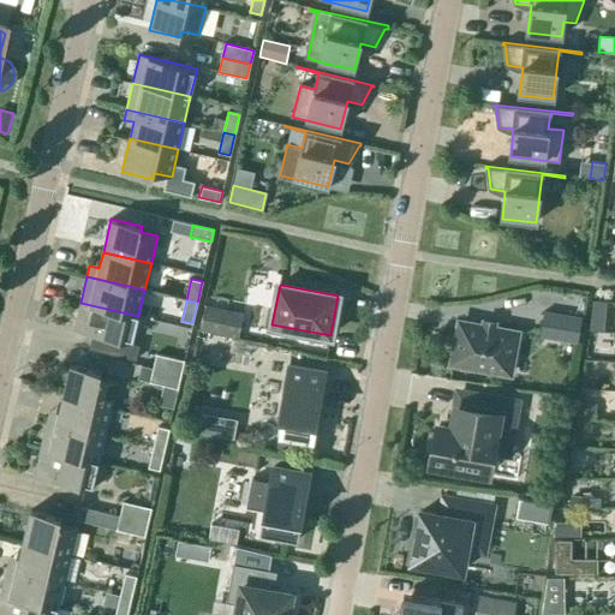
[(138,316),(81,303),(75,330),(93,335),(89,350),(136,360),(139,346),(132,344),(138,316)]
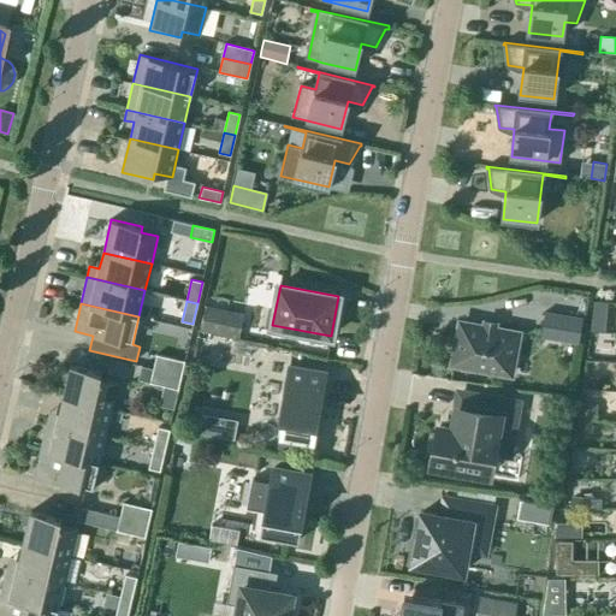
[(237,339),(244,313),(206,304),(200,331),(237,339)]
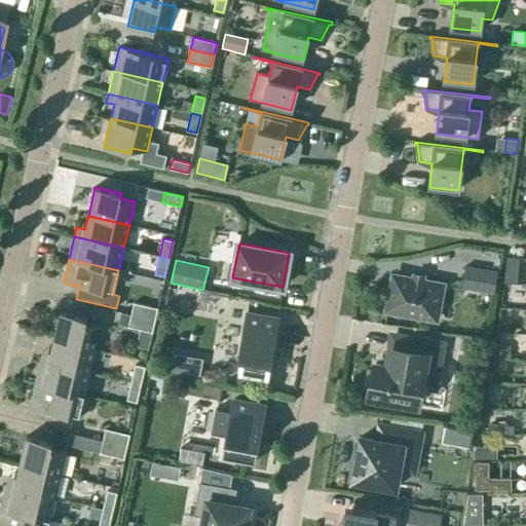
[(494,294),(498,270),(465,265),(461,289),(494,294)]
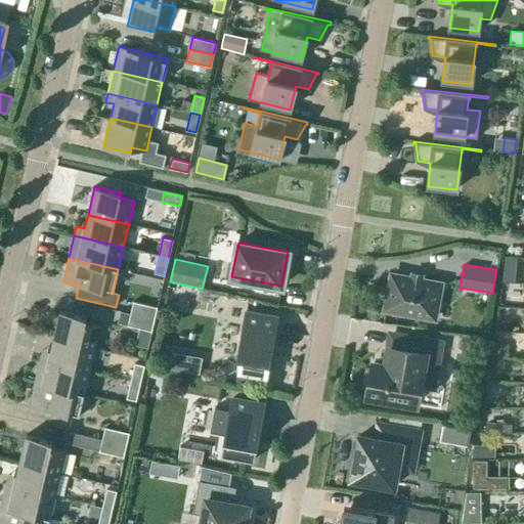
[(434,318),(440,285),(391,275),(385,309),(434,318)]
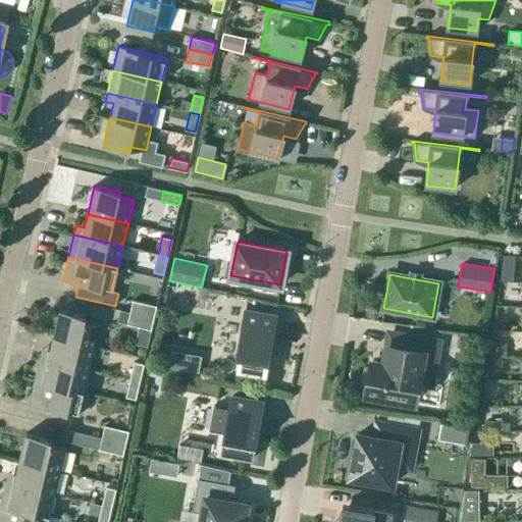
[(201,291),(198,305),(211,308),(214,294),(201,291)]
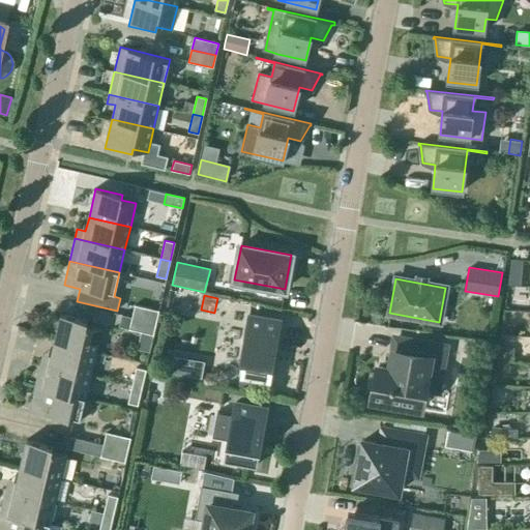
[(131,318),(156,323),(158,311),(135,305),(131,318)]
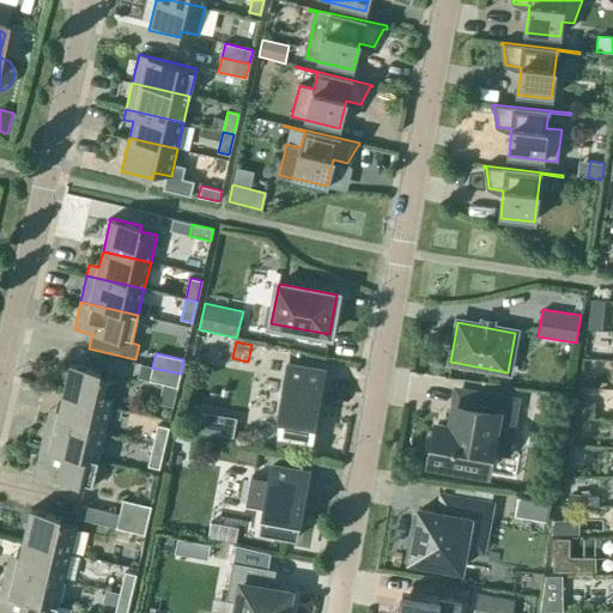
[(62,396),(110,408),(117,381),(99,376),(101,371),(71,363),(62,396)]
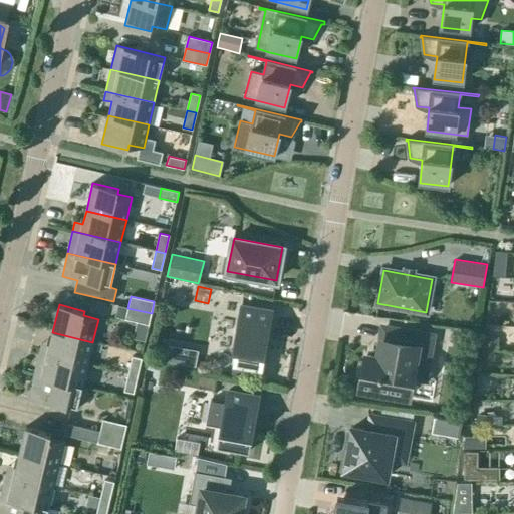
[(262,370),(266,346),(265,346),(271,310),(241,305),(234,348),(235,348),(232,364),(244,367),(262,370)]
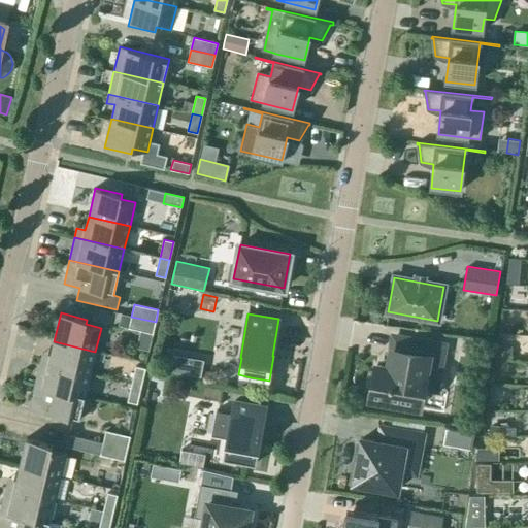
[(153,334),(156,322),(131,317),(128,328),(153,334)]
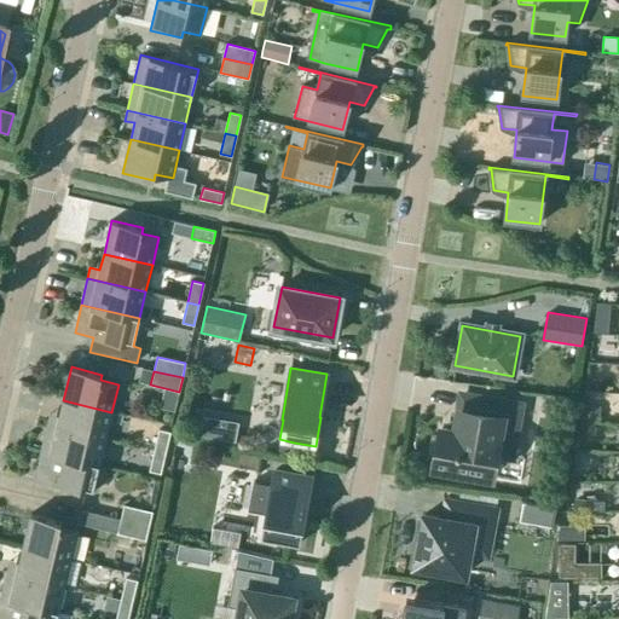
[(510,453),(518,406),(462,397),(456,432),(441,429),(440,437),(434,437),(431,458),(435,458),(434,467),(468,473),(467,478),(486,481),(487,475),(492,476),(496,451),(510,453)]
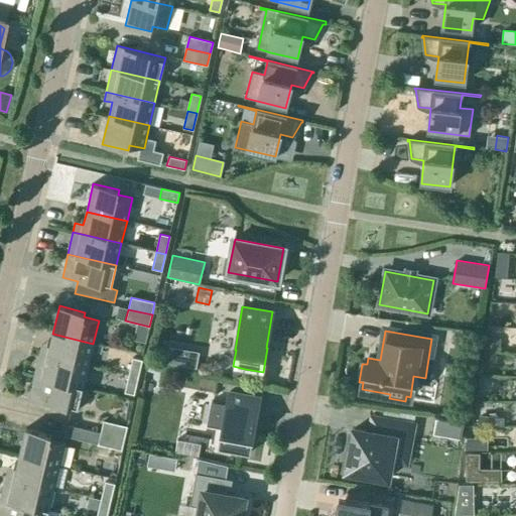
[(88,366),(93,344),(52,334),(49,348),(41,346),(39,355),(88,366)]
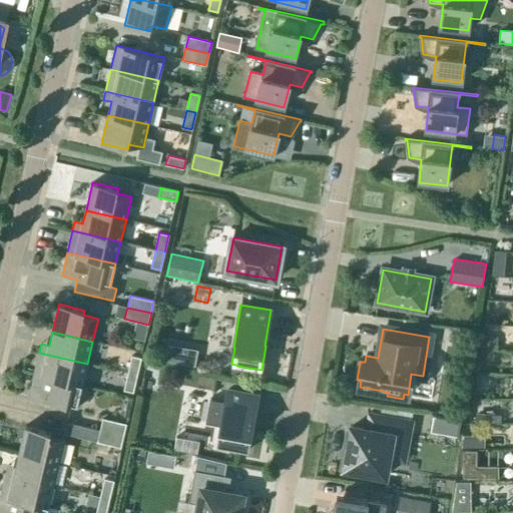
[(482,337),(482,349),(497,350),(497,337),(482,336),(482,337)]
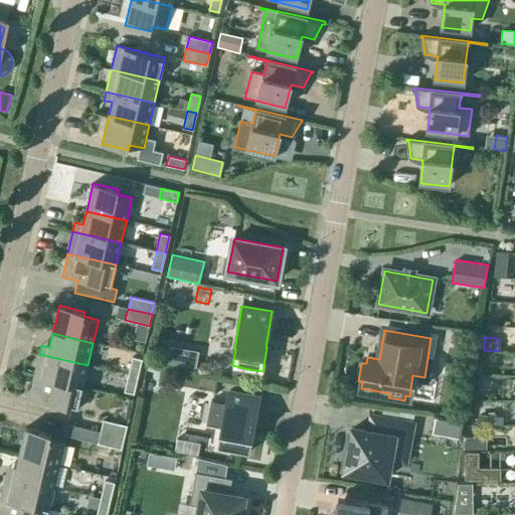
[(82,387),(88,365),(39,354),(34,376),(82,387)]
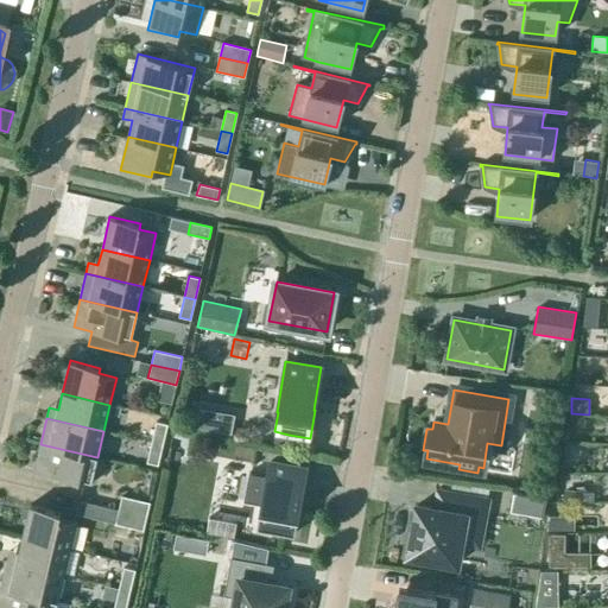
[(151,442),(163,445),(168,424),(156,422),(151,442)]
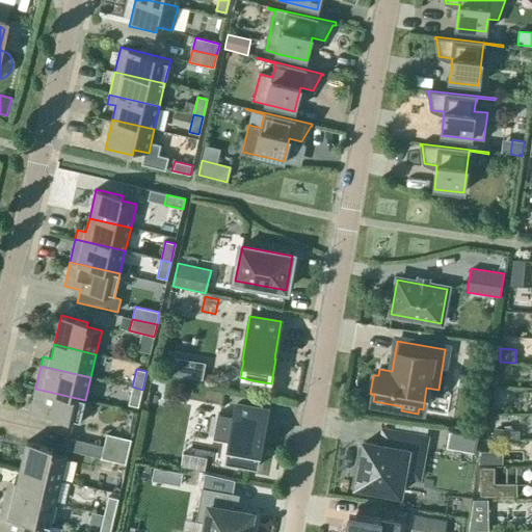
[(240,377),(238,392),(250,394),(253,380),(240,377)]
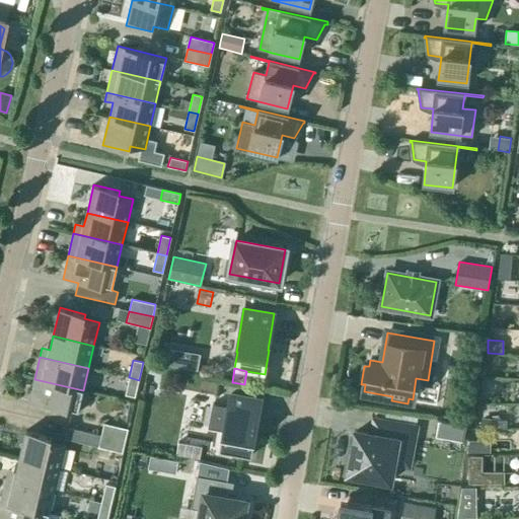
[(135,397),(139,380),(129,377),(125,395),(135,397)]
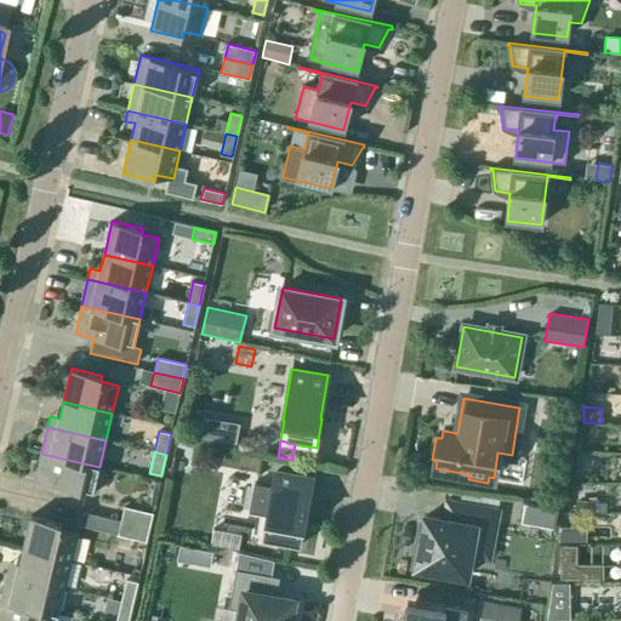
[(92,495),(100,467),(41,454),(34,482),(92,495)]
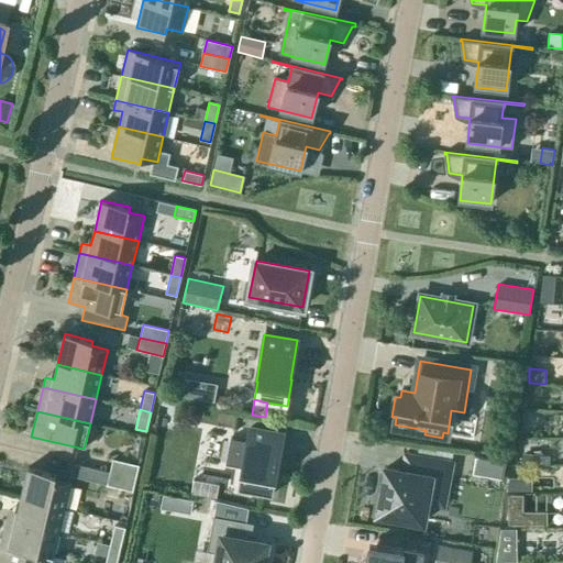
[(239,488),(273,496),(278,473),(276,472),(284,434),(251,429),(249,441),(230,437),(227,463),(241,465),(239,488)]
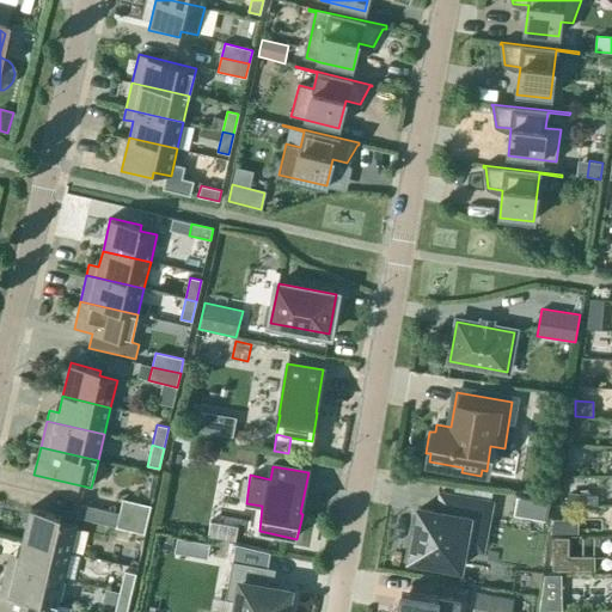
[(588,506),(588,493),(567,493),(567,506),(588,506)]
